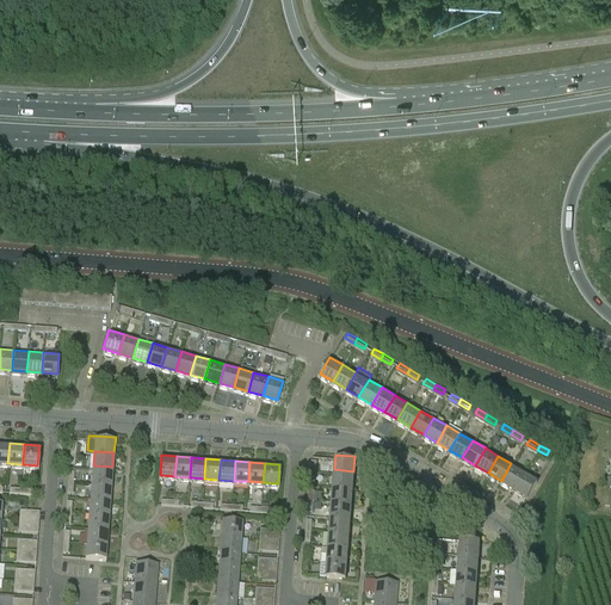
[(501,481),(514,488),(524,471),(511,463),(501,481)]
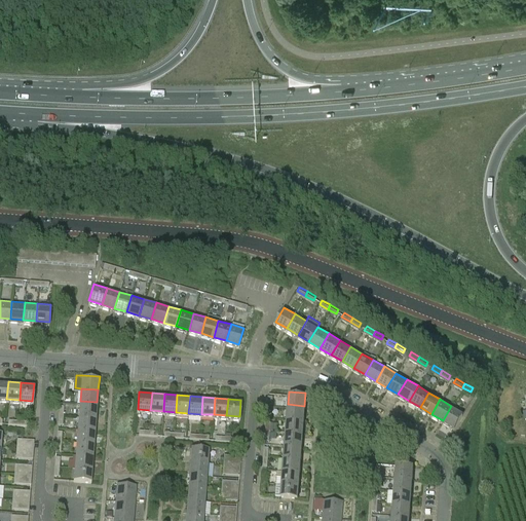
[(97,402),(80,401),(79,413),(96,415),(97,402)]
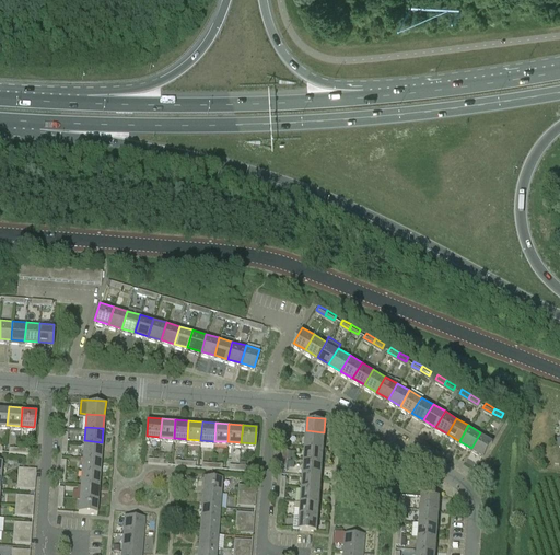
[(324,432),(306,430),(305,444),(323,446),(324,432)]
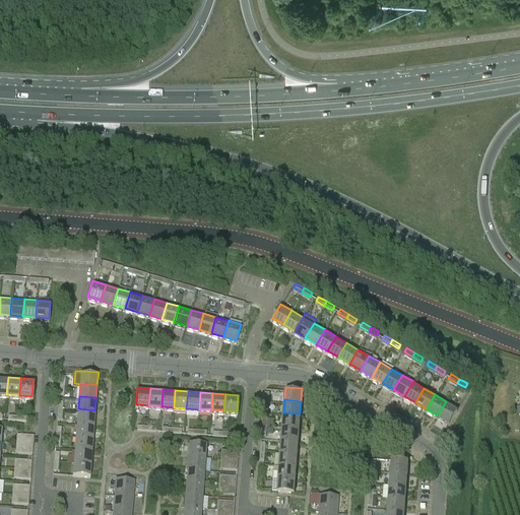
[(457,407),(446,401),(438,415),(449,423),(457,407)]
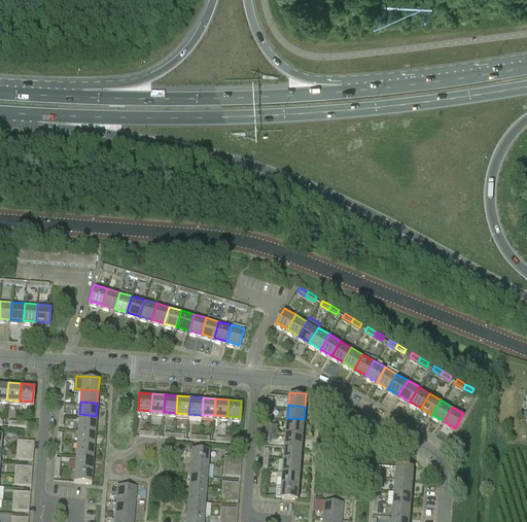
[(95,428),(96,416),(79,414),(78,427),(95,428)]
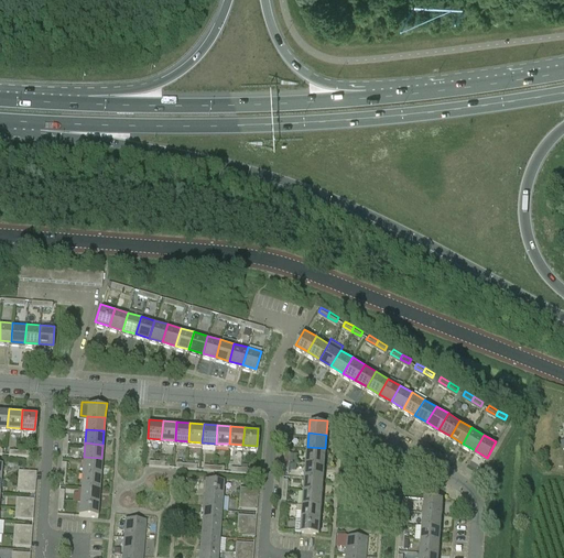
[(325,448),(307,447),(306,460),(324,461),(325,448)]
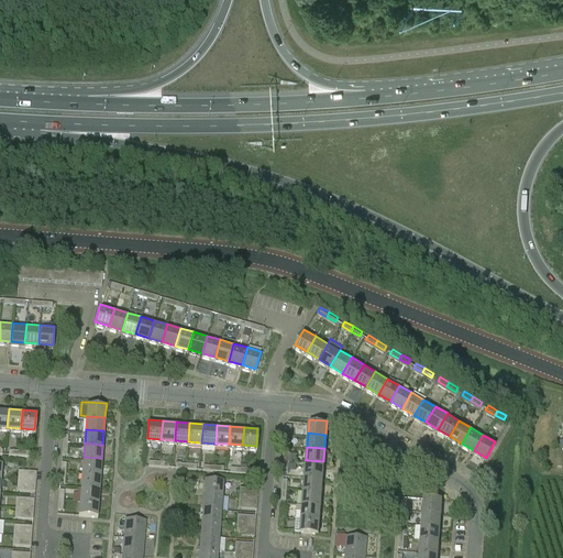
[(101,458),(84,457),(83,470),(100,472),(101,458)]
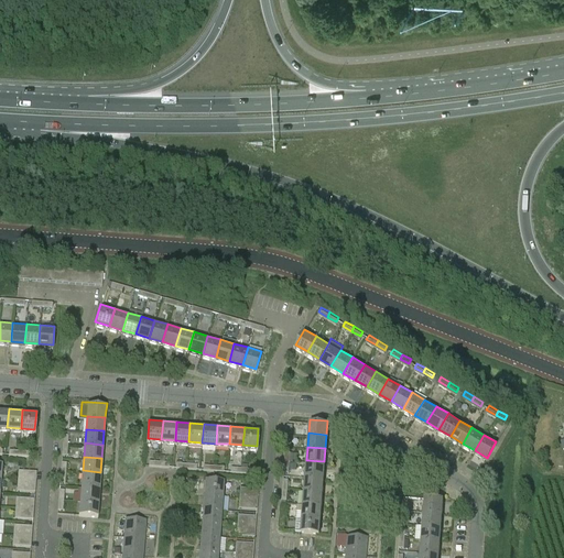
[(324,461),(306,460),(305,474),(324,476),(324,461)]
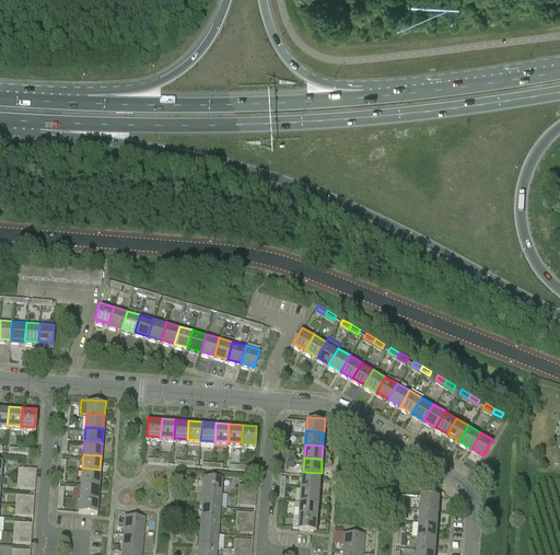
[(98,483),(100,470),(82,467),(81,482),(98,483)]
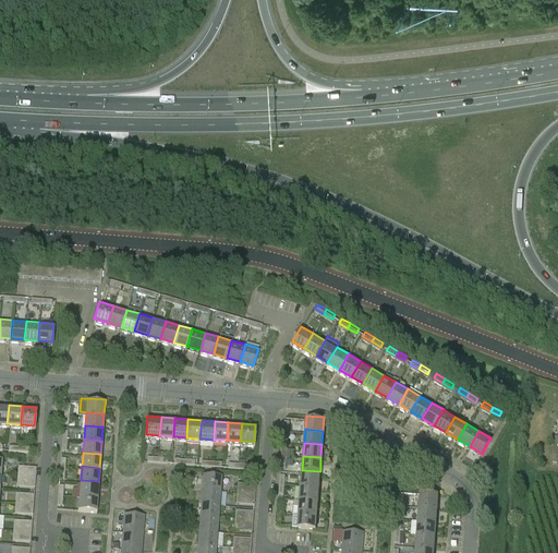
[(320,471),(302,470),(301,483),(319,484),(320,471)]
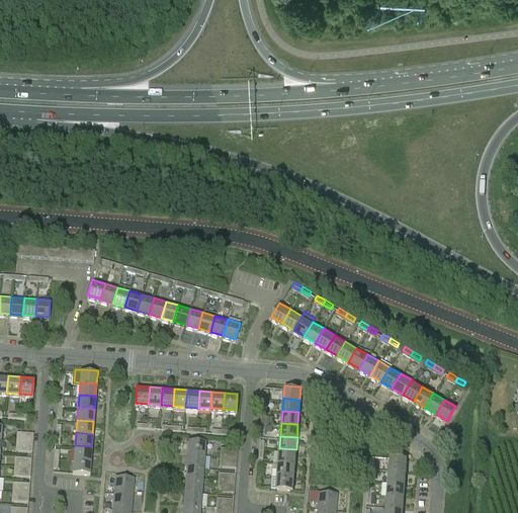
[(188,438),(187,451),(204,453),(205,440),(188,438)]
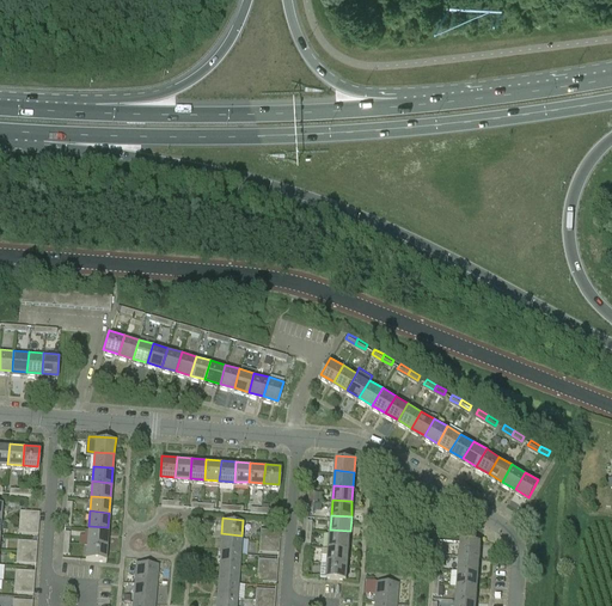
[(108,527),(89,526),(86,540),(106,542),(108,527)]
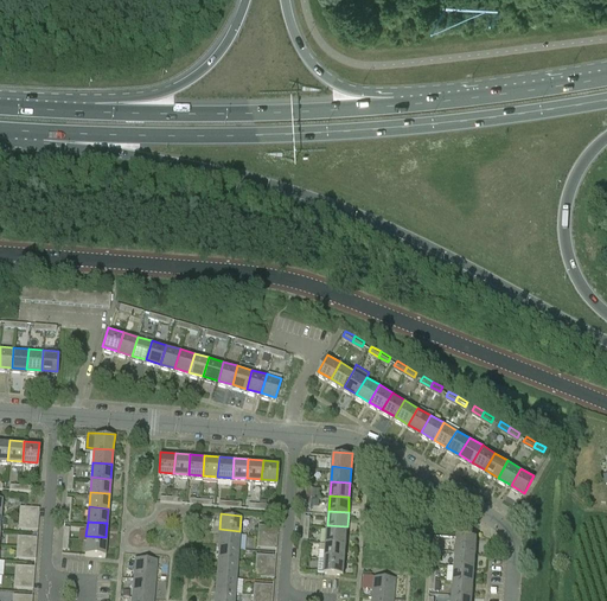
[(347,526),(327,525),(326,539),(346,542),(347,526)]
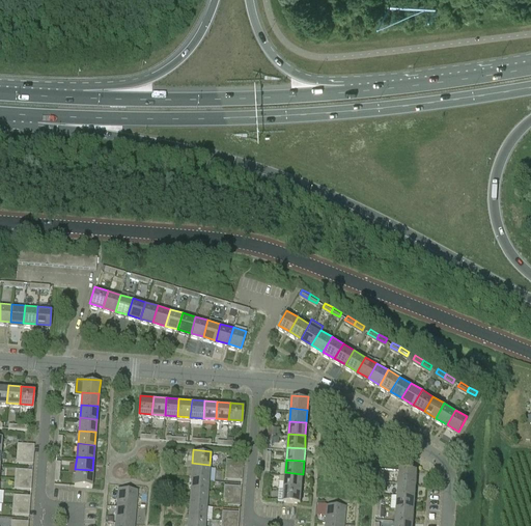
[(191,476),(208,477),(210,465),(192,463),(191,476)]
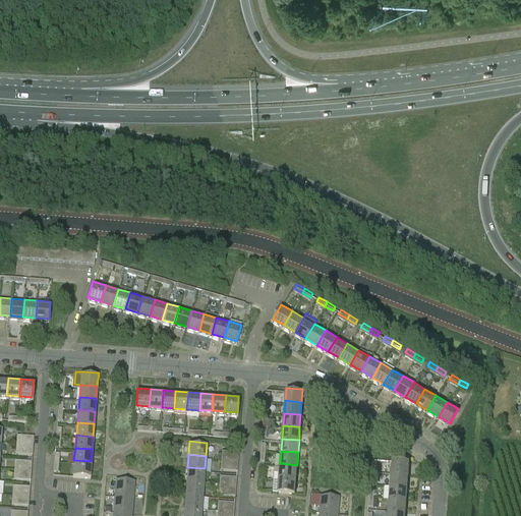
[(392,457),(391,470),(408,471),(409,459),(392,457)]
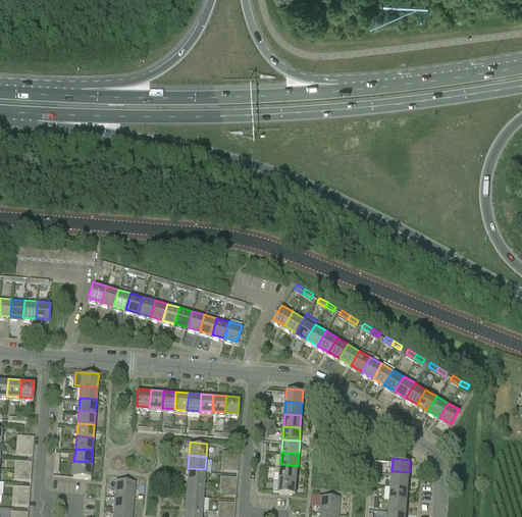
[(90,475),(91,462),(73,461),(72,474),(90,475)]
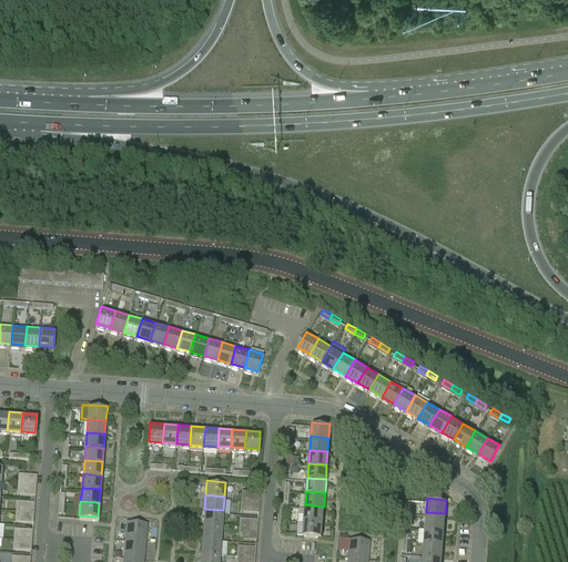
[(324,507),(305,504),(304,519),(323,520),(324,507)]
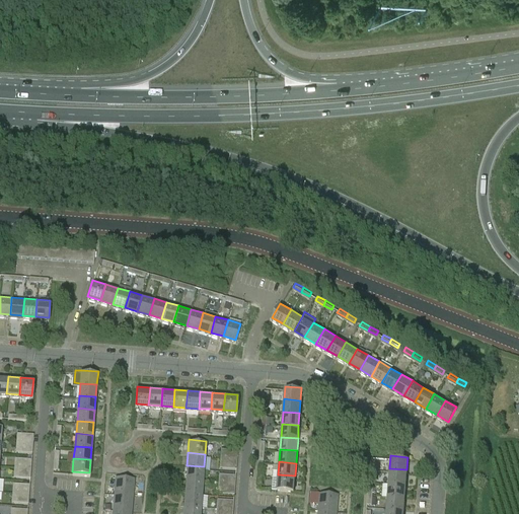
[(187,465),(186,478),(203,479),(204,466),(187,465)]
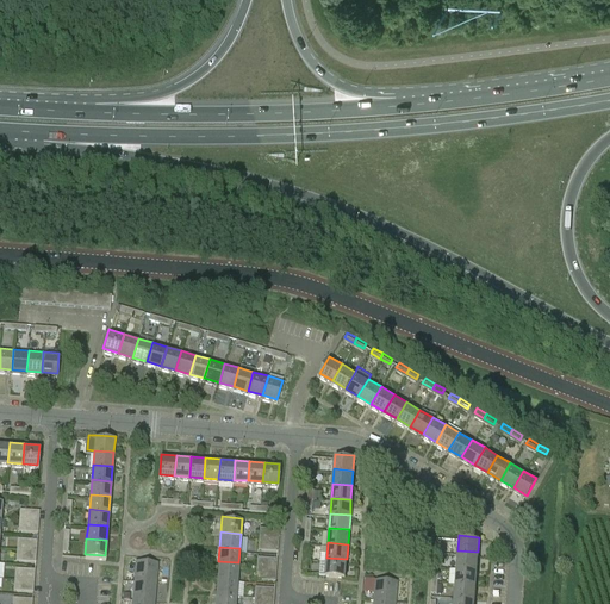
[(456,565),(477,567),(478,552),(458,550),(456,565)]
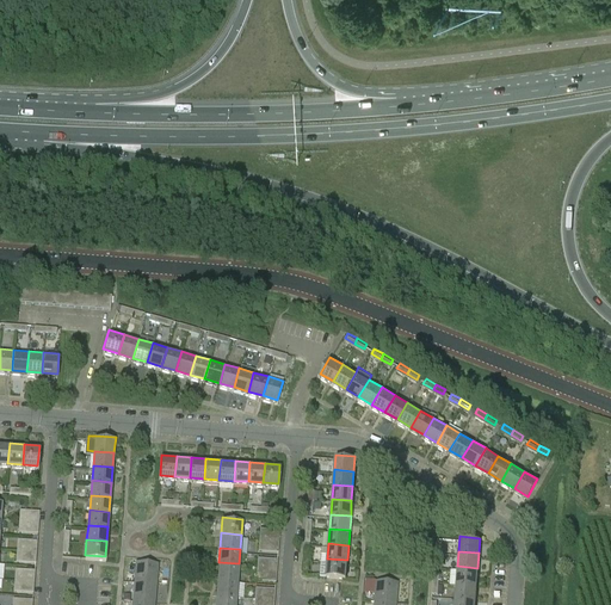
[(136,559),(134,578),(155,580),(158,560),(136,559)]
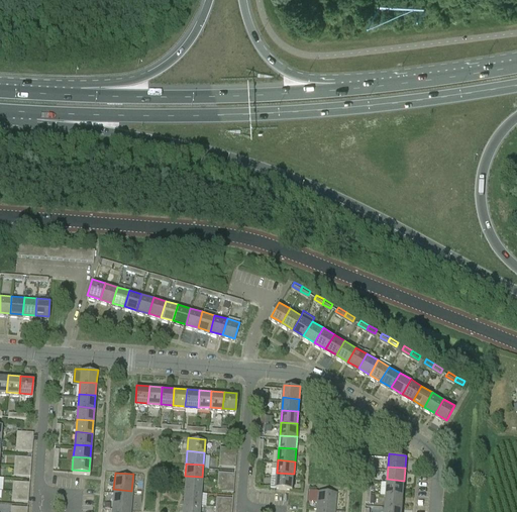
[(294,474),(277,473),(276,485),(293,487),(294,474)]
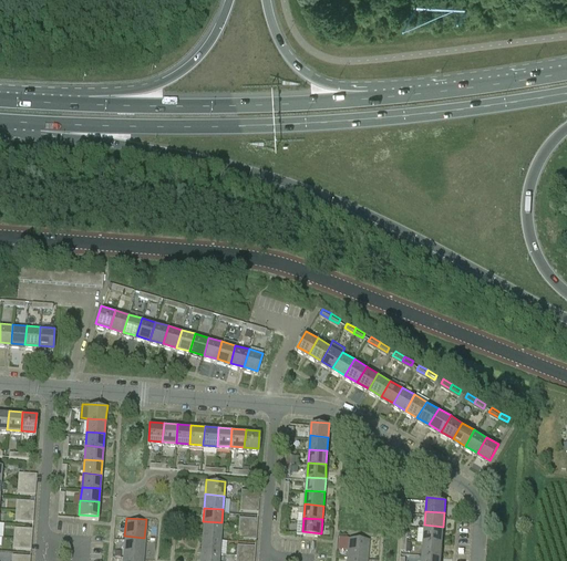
[(202,534),(220,537),(222,522),(203,521),(202,534)]
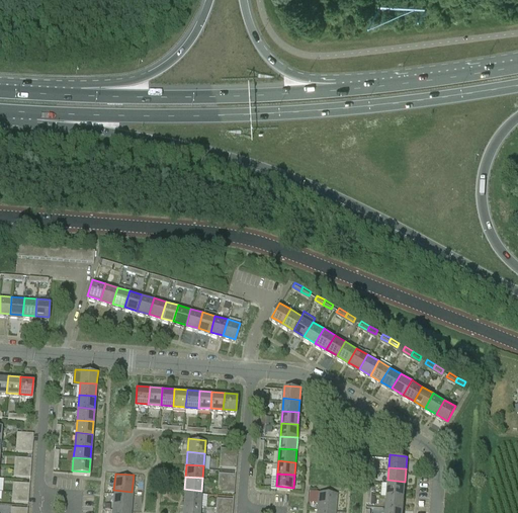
[(17,479),(13,479),(8,479),(7,488),(12,488),(16,489),(16,485),(17,479)]
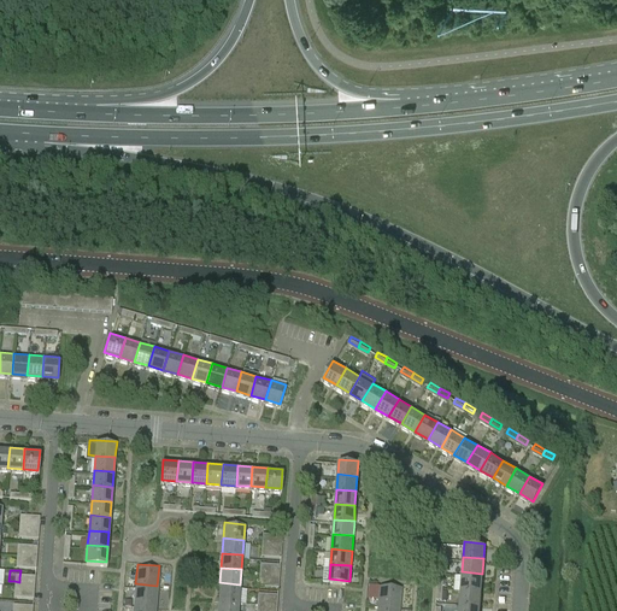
[(460,587),(481,588),(482,574),(462,571),(460,587)]
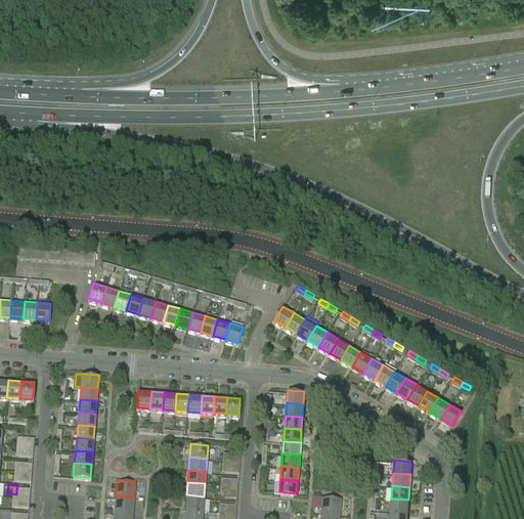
[(186,494),(185,508),(203,509),(204,496),(186,494)]
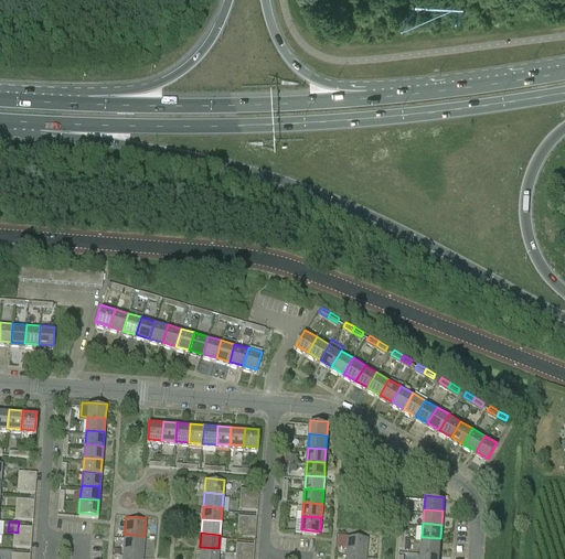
[(142,552),(144,536),(124,534),(123,551),(142,552)]
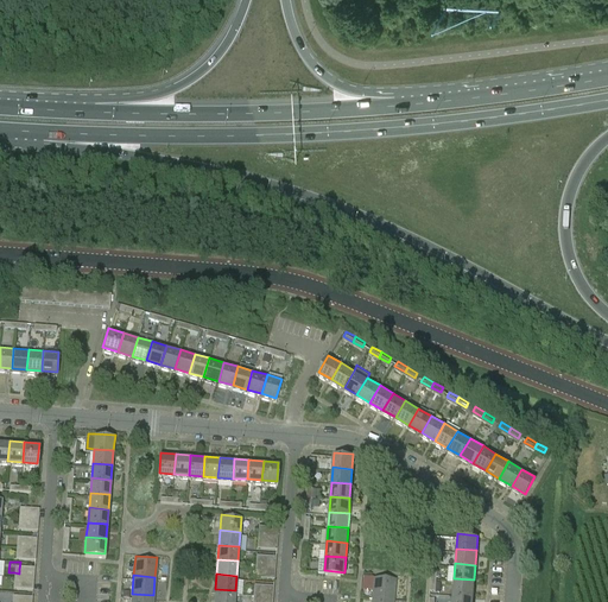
[(374,575),(373,594),(394,595),(396,576),(374,575)]
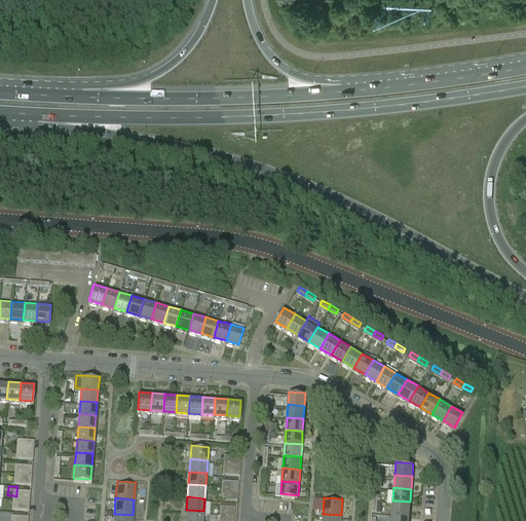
[(391,513),(409,514),(410,501),(392,500),(391,513)]
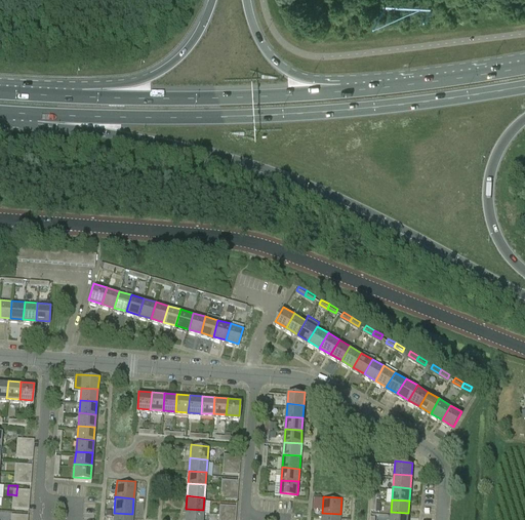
[(186,509),(185,519),(202,519),(203,510),(186,509)]
